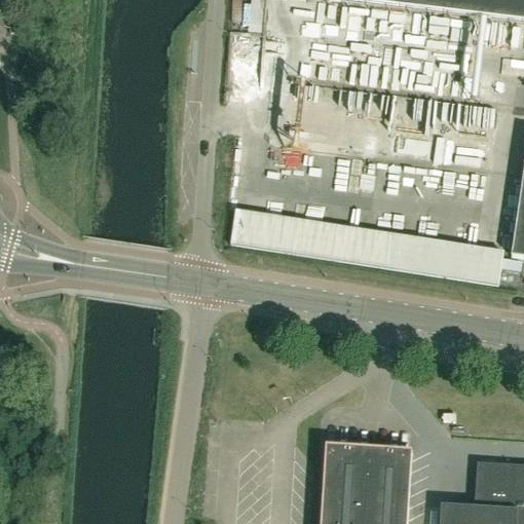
[(523,0),(299,0),(523,27),(523,0)]
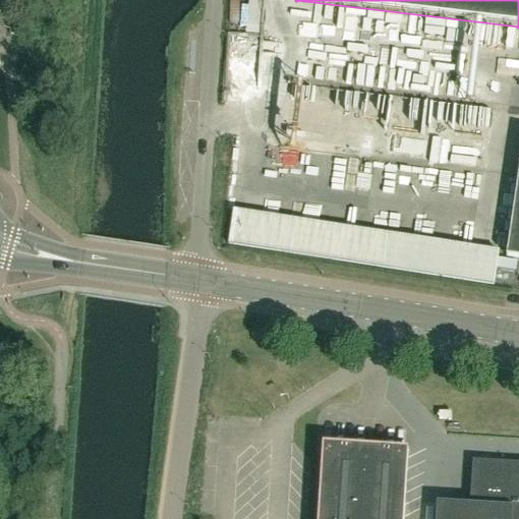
[(433,95),(434,78),(412,76),(410,93),(433,95)]
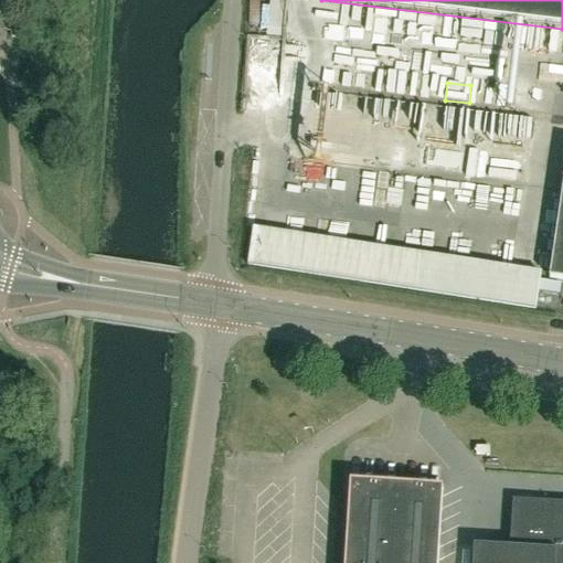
[(518,84),(518,104),(548,105),(549,85),(518,84)]
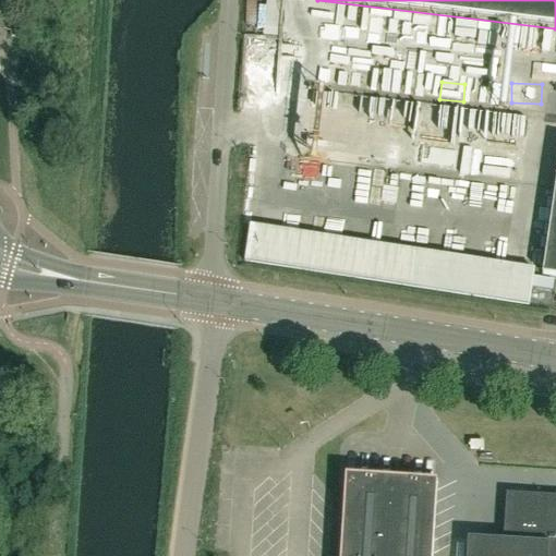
[(370,118),(369,95),(354,96),(355,119),(370,118)]
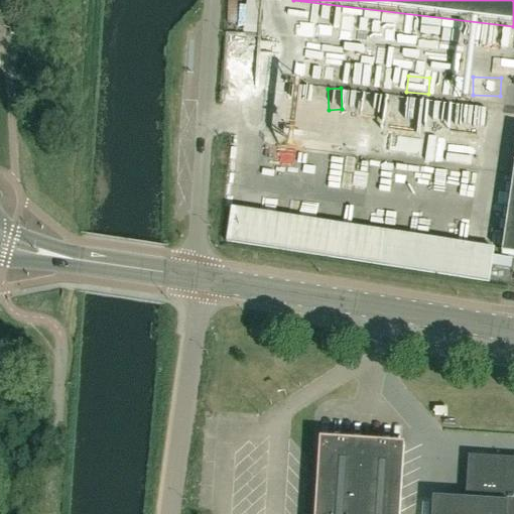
[(425,149),(426,126),(412,125),(412,126),(348,121),(346,141),(330,140),(329,150),(401,155),(402,147),(425,149)]
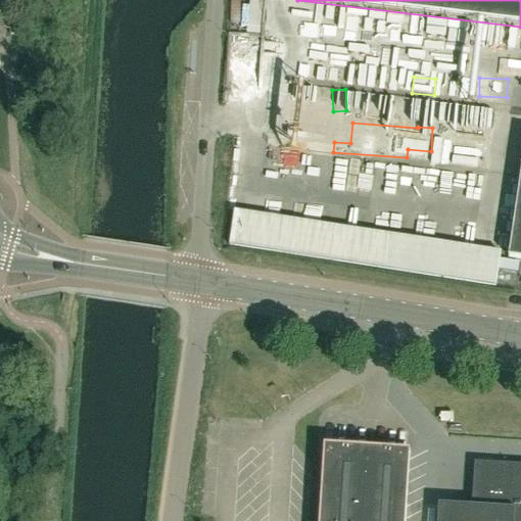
[(326,153),(326,140),(282,138),(281,151),(326,153)]
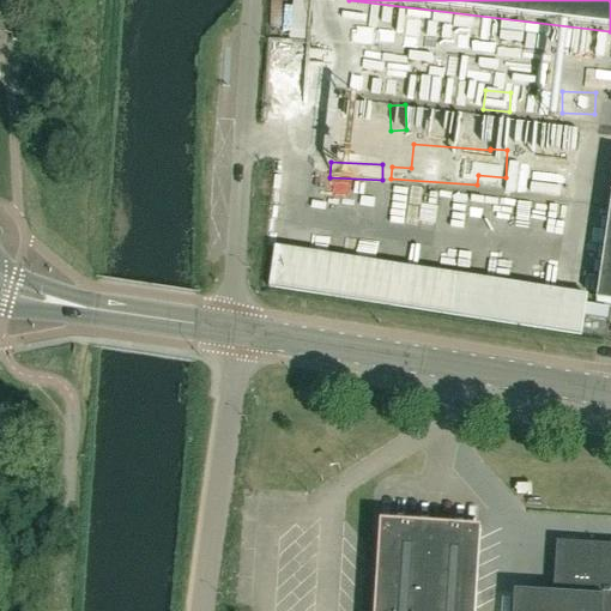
[(376,201),(377,186),(327,185),(326,212),(354,213),(355,200),(376,201)]
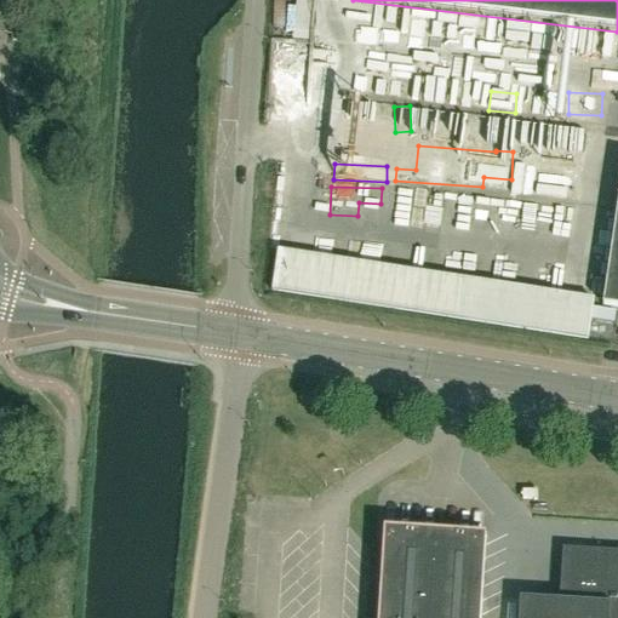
[(617,313),(617,189),(600,310),(617,313)]
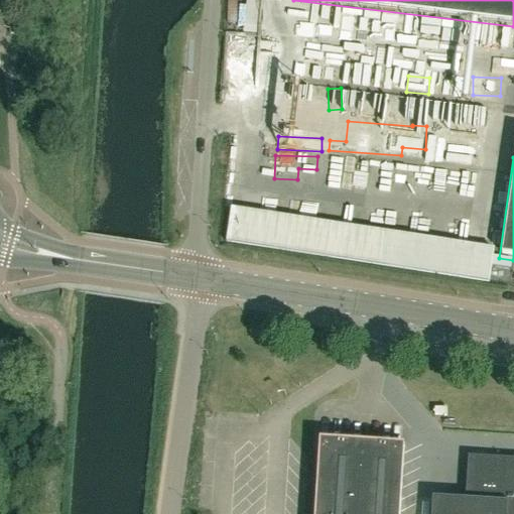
[(489,277),(494,239),(234,207),(229,246),(489,277)]
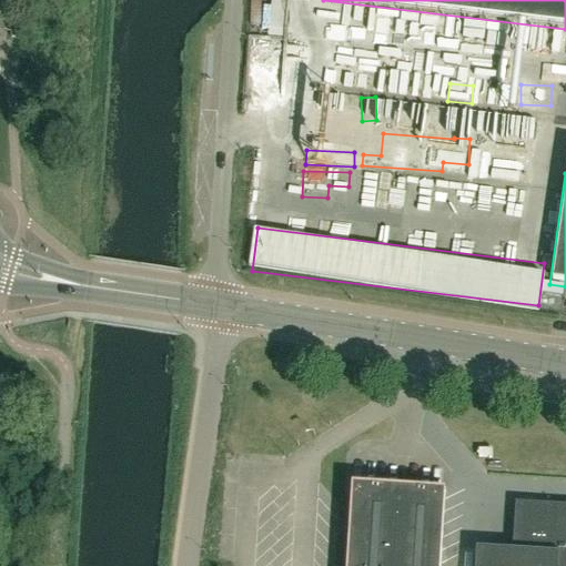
[(437,565),(443,494),(351,487),(345,565),(437,565)]
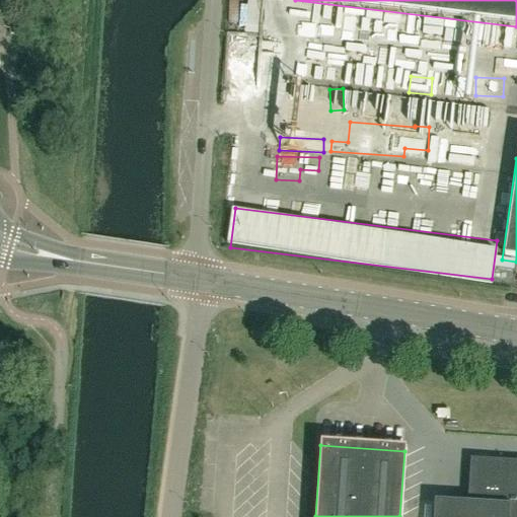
[(434,505),(433,516),(516,516),(516,469),(473,467),(470,507),(434,505)]
